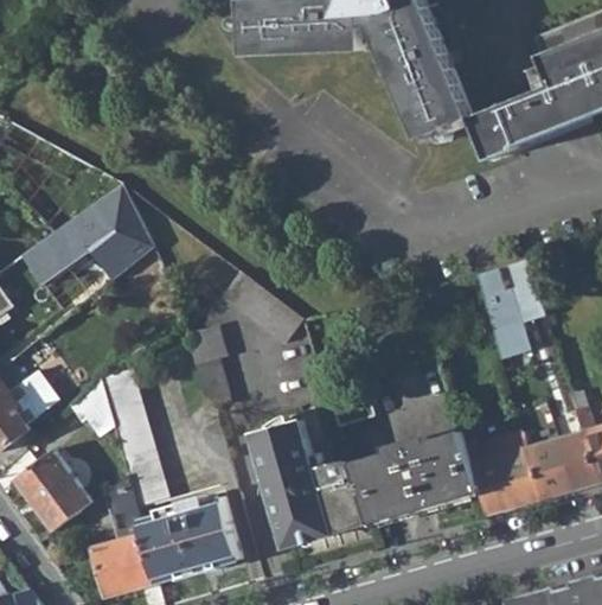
[(472,115),(423,0),(398,0),(397,0),(257,0),(242,1),(245,56),(363,48),(363,44),(377,44),(420,138),(447,126),(450,132),(461,126),(460,120),(472,115)]
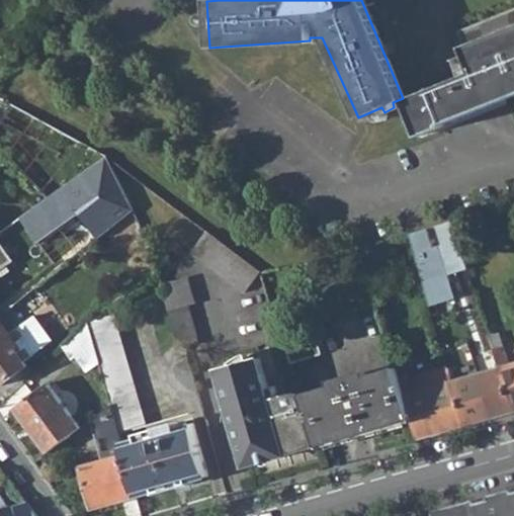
[(449,55),(458,77),(451,80),(403,98),(419,134),(462,114),(513,93),(513,95),(513,2),(453,28),(463,51),(449,55)]
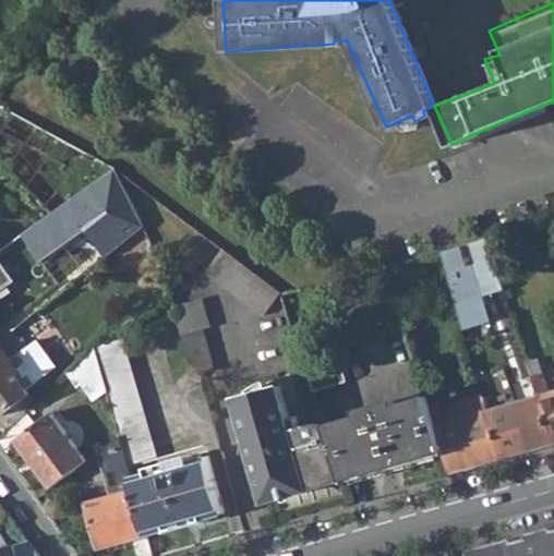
[(9,336),(140,230),(113,170),(0,110),(0,167),(47,218),(0,251),(0,272),(10,265),(29,293),(0,317),(0,323),(9,336)]
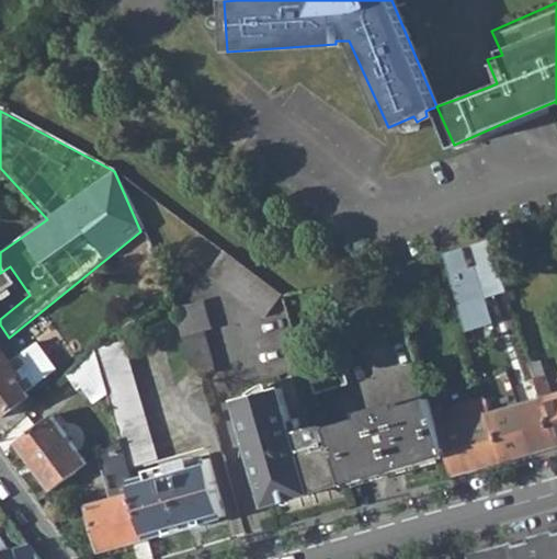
[(463,332),(493,323),(487,297),(506,292),(491,238),(441,251),(463,332)]
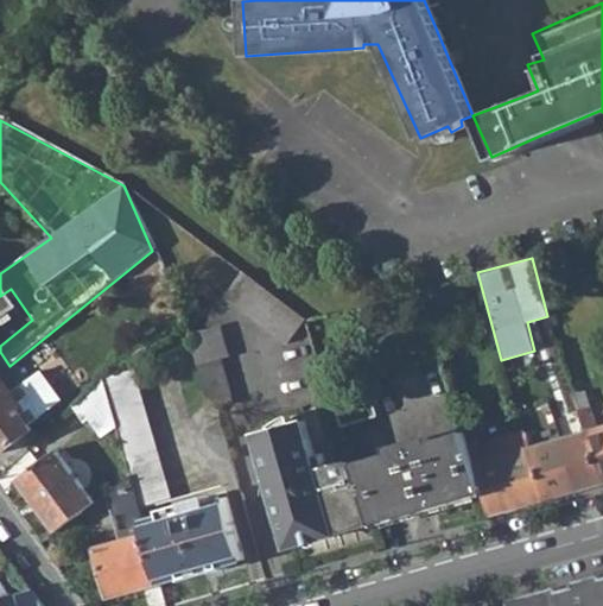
[(219,323),(188,334),(207,390),(227,383),(221,366),(232,363),(219,323)]
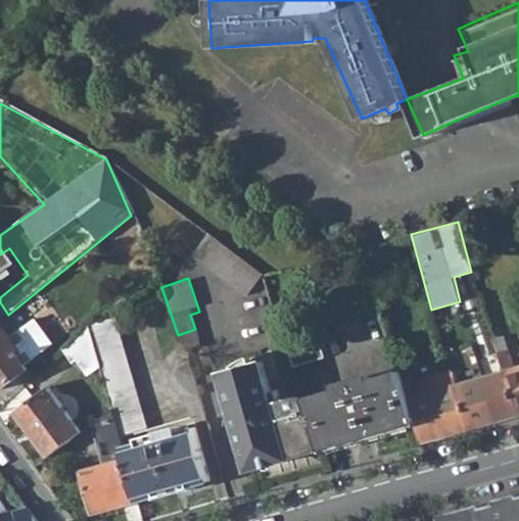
[(110,408),(118,434),(146,427),(115,317),(88,325),(102,378),(110,408)]
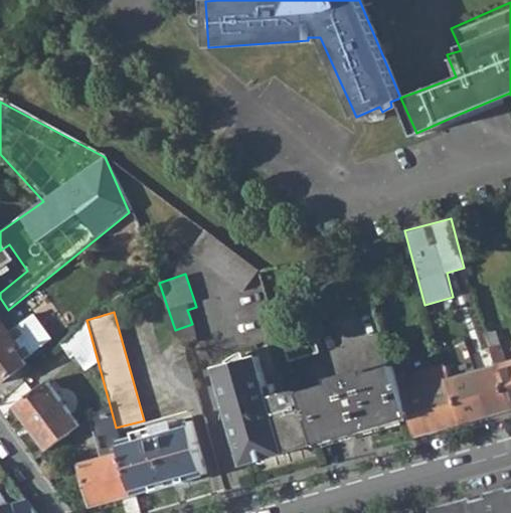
[(0,382),(25,364),(21,359),(47,339),(30,315),(6,332),(0,324),(0,382)]
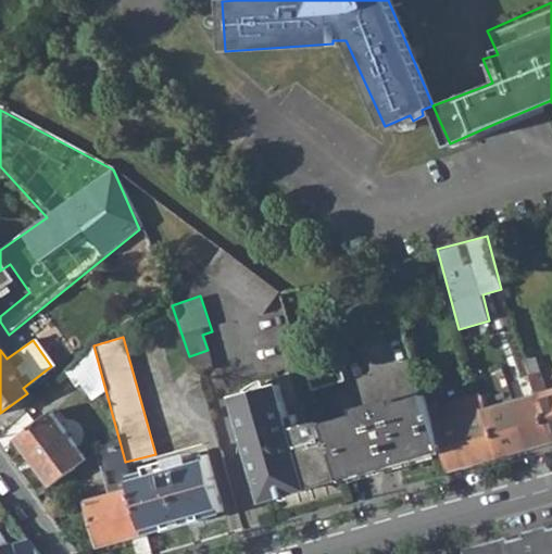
[(97,405),(109,402),(93,345),(64,372),(78,385),(83,382),(97,405)]
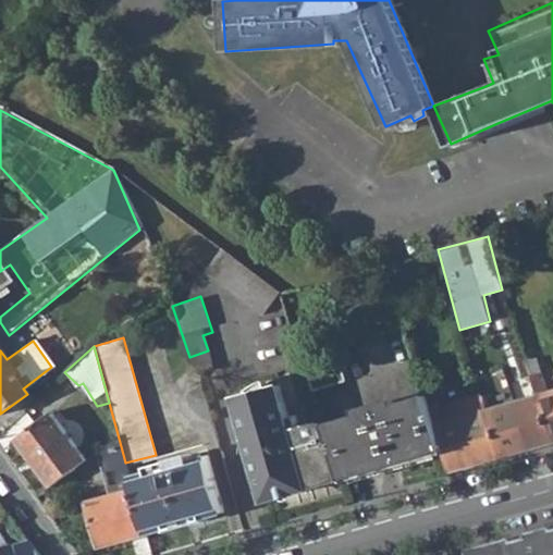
[(302,366),(310,393),(339,385),(332,357),(302,366)]
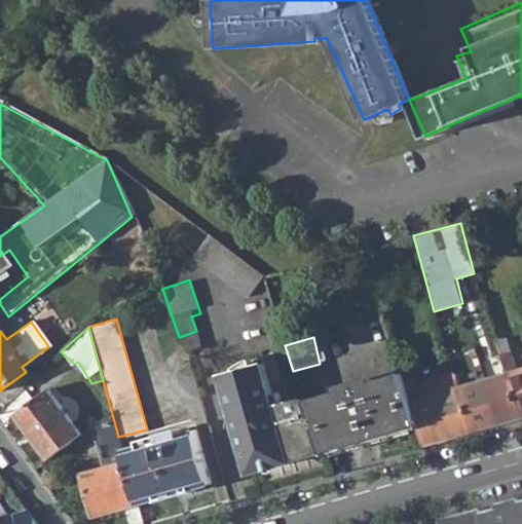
[(517,419),(521,417),(521,368),(515,370),(511,357),(508,358),(506,352),(497,354),(517,419)]
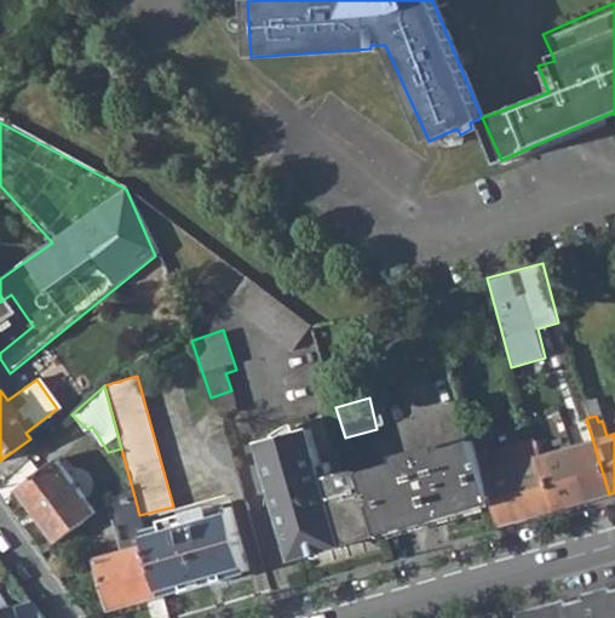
[(534,440),(552,510),(556,509),(609,495),(586,418),(578,421),(580,427),(575,428),(579,444),(550,452),(544,438),(534,440)]
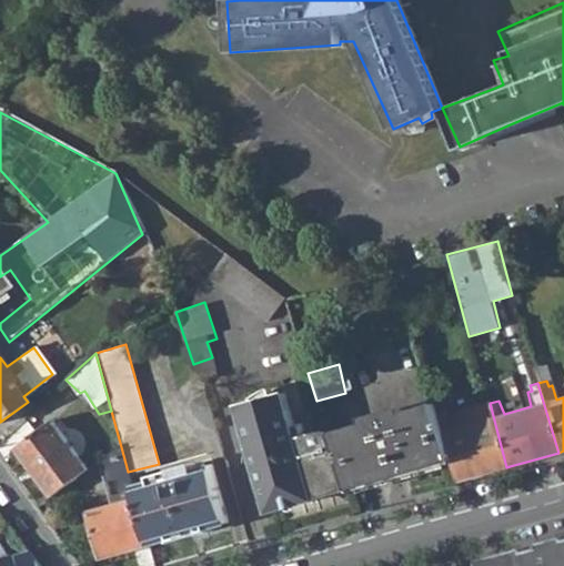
[(239,405),(268,511),(344,489),(328,435),(324,436),(321,433),(305,437),(303,426),(295,427),(285,393),(274,395),(272,388),(268,390),(253,396),(253,402),(239,405)]
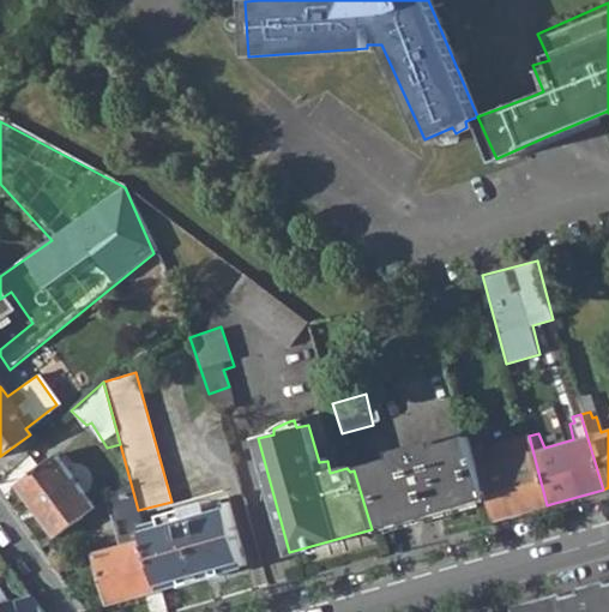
[(476,465),(475,467),(480,485),(483,495),(483,498),(490,521),(547,505),(529,436),(514,441),(519,455),(489,463),(486,448),(480,449),(478,443),(471,445),(476,465)]
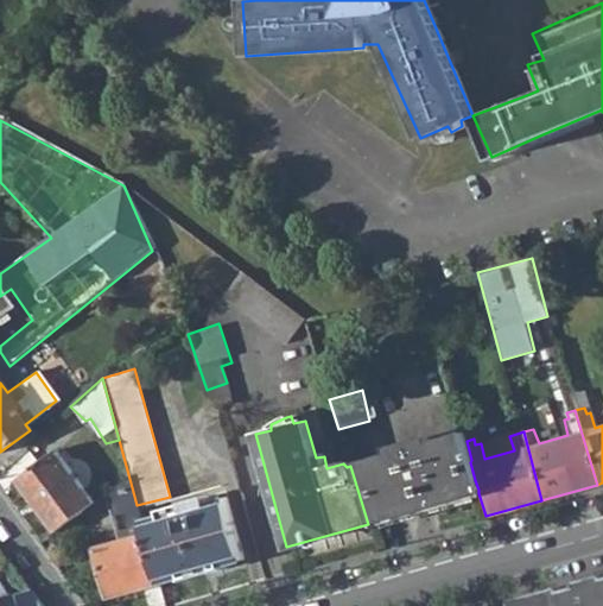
[(399,453),(351,466),(369,524),(478,493),(478,490),(475,480),(470,462),(462,435),(414,448),(411,442),(395,446),(399,453)]
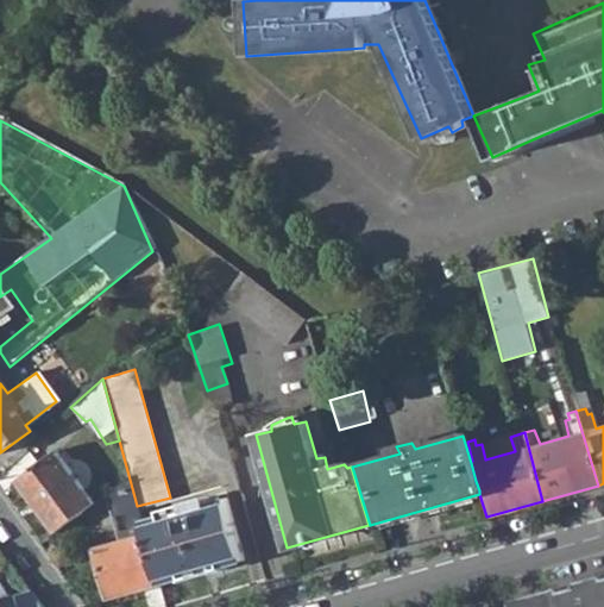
[(82,512),(92,505),(52,452),(16,482),(55,534),(82,512)]
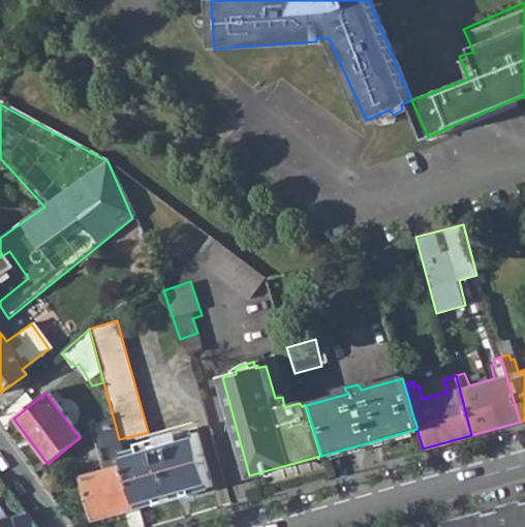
[(81,475),(93,519),(136,505),(122,453),(119,439),(112,412),(80,438),(71,444),(76,461),(96,446),(102,469),(81,475)]
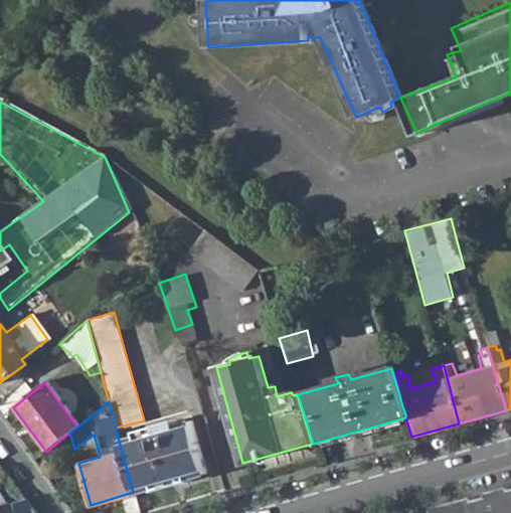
[(189,420),(119,441),(133,492),(204,473),(189,420)]
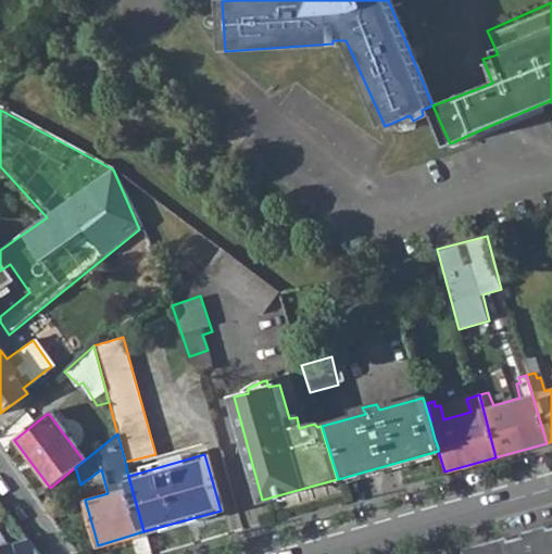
[(551,553),(551,527),(536,532),(541,553),(551,553)]
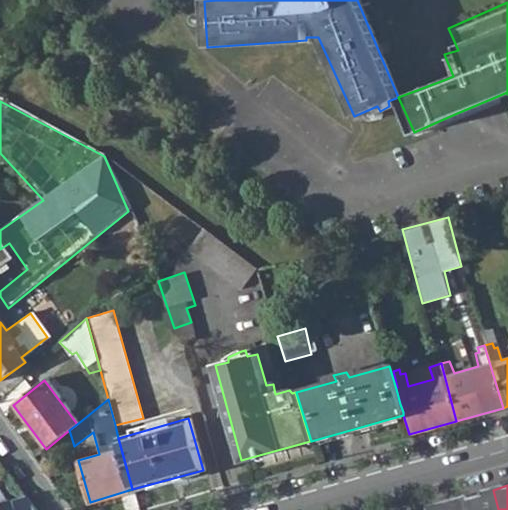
[(464,498),(467,509),(498,509),(493,490),(464,498)]
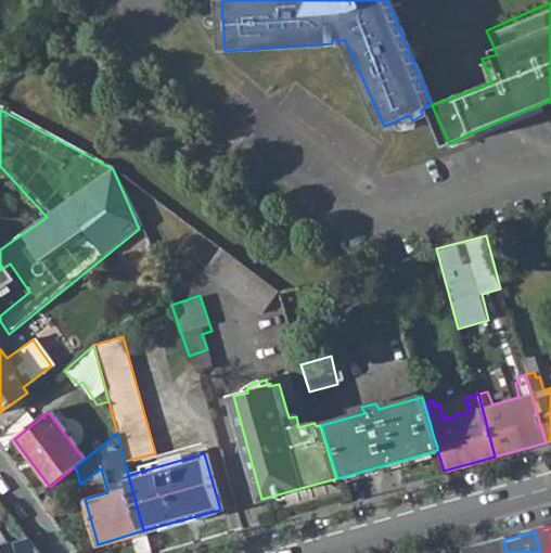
[(37,552),(28,540),(9,547),(0,532),(0,552),(37,552)]
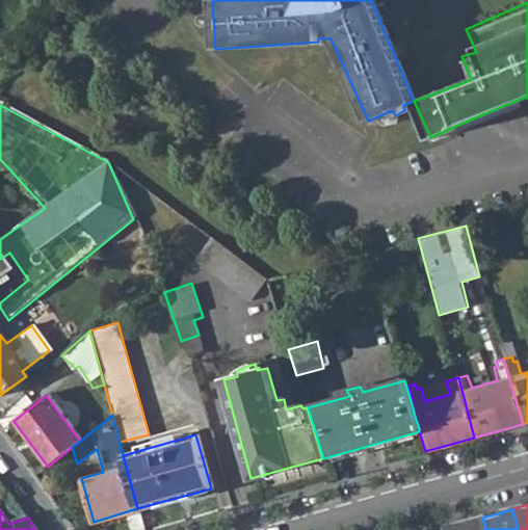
[(485,529),(482,518),(445,528),(445,529),(485,529)]
